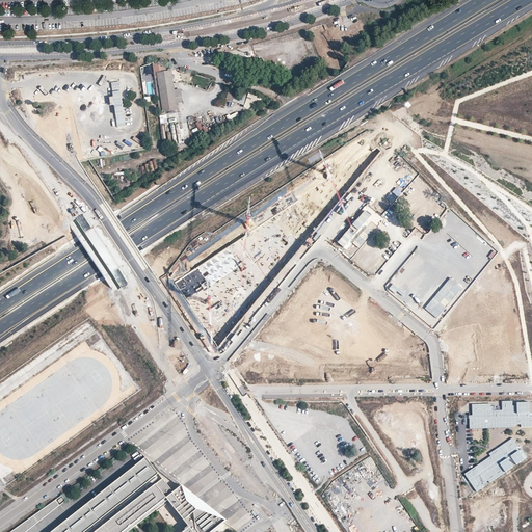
[(165,67),(153,62),(159,112),(177,109),(176,104),(174,90),(170,71),(164,72),(165,67)]
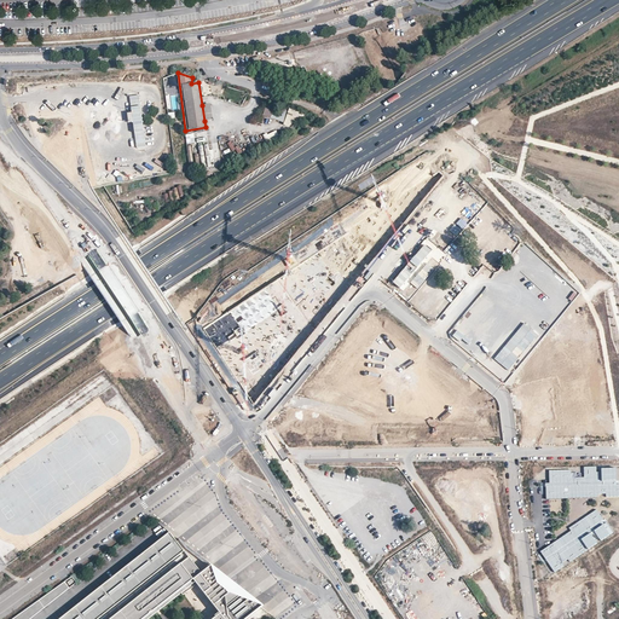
[(210,104),(202,105),(204,121),(213,119),(210,104)]
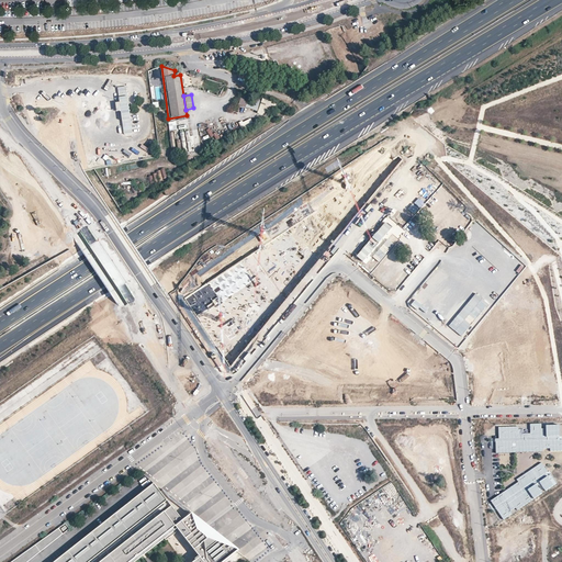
[(243,94),(238,104),(259,112),(262,101),(243,94)]
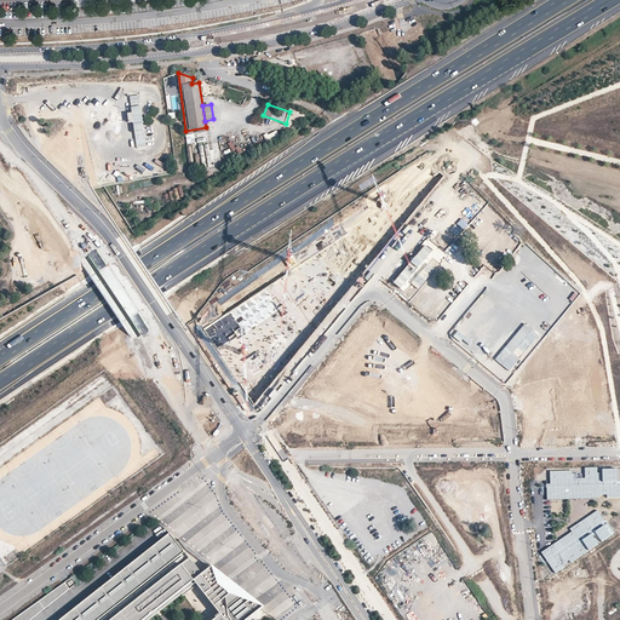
[(264,136),(267,143),(280,137),(276,130),(264,136)]
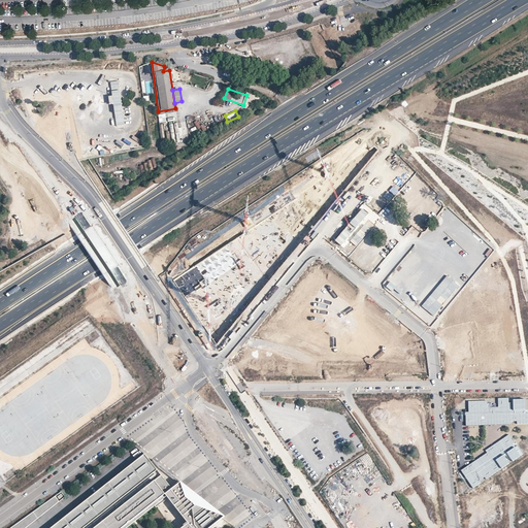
[(183,141),(183,127),(178,127),(178,123),(170,124),(171,142),(183,141)]
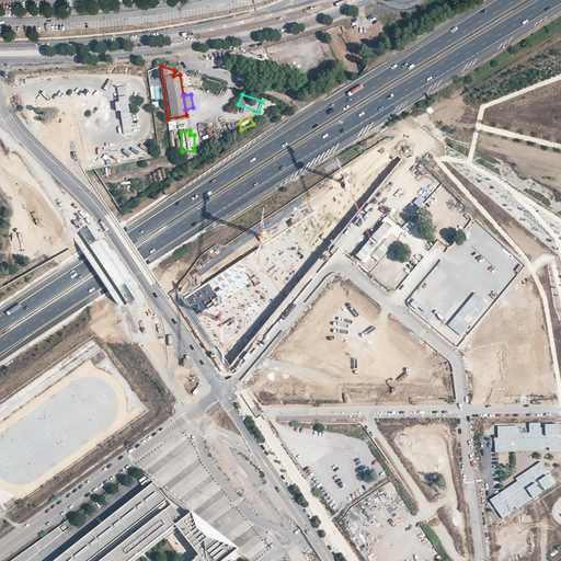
[(149,176),(149,183),(156,182),(156,178),(167,178),(165,169),(157,170),(157,173),(153,173),(153,175),(149,176)]
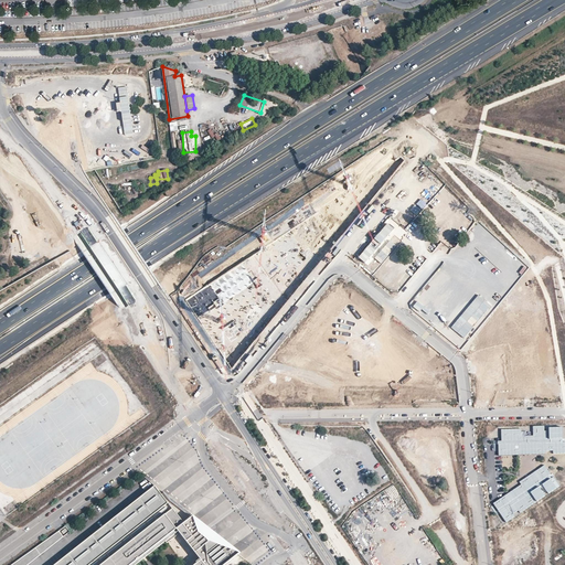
[(9,178),(0,184),(8,195),(17,189),(9,178)]
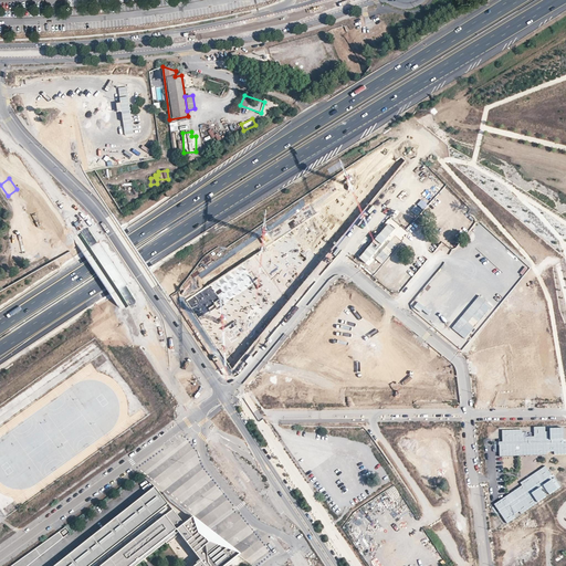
[(266,250),(243,263),(258,285),(263,282),(257,272),(265,266),(271,275),(280,270),(276,265),(266,250)]
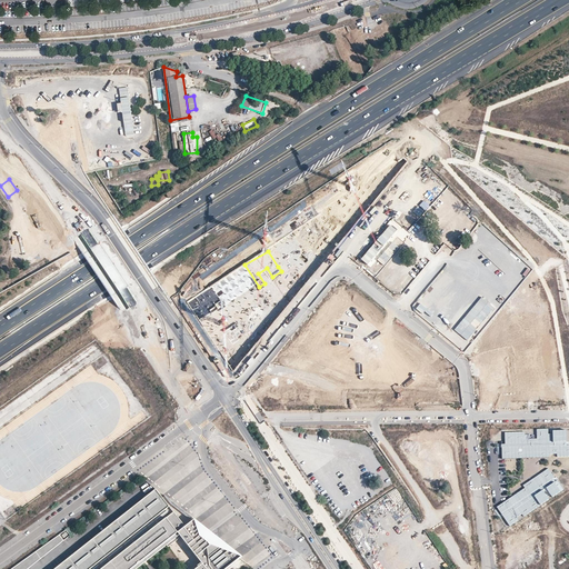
[(259,287),(245,265),(186,302),(203,327),(261,290),(259,287)]
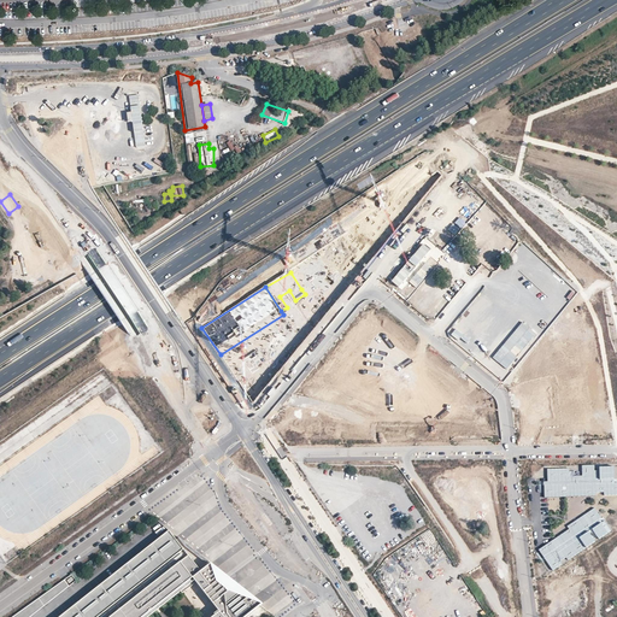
[(366,306),(339,342),(377,397),(412,375),(417,370),(427,357),(366,306)]
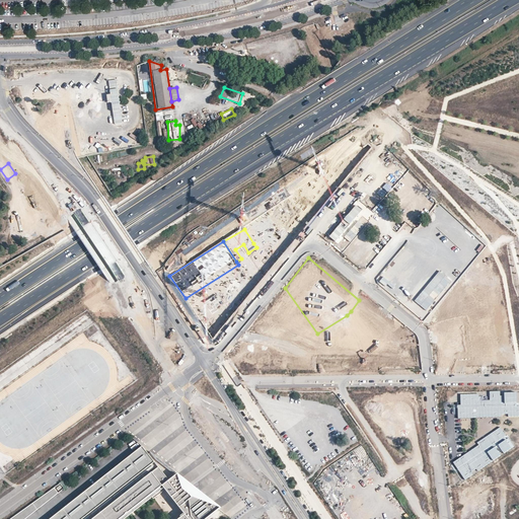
[(256,288),(247,274),(193,308),(211,339),(256,288)]
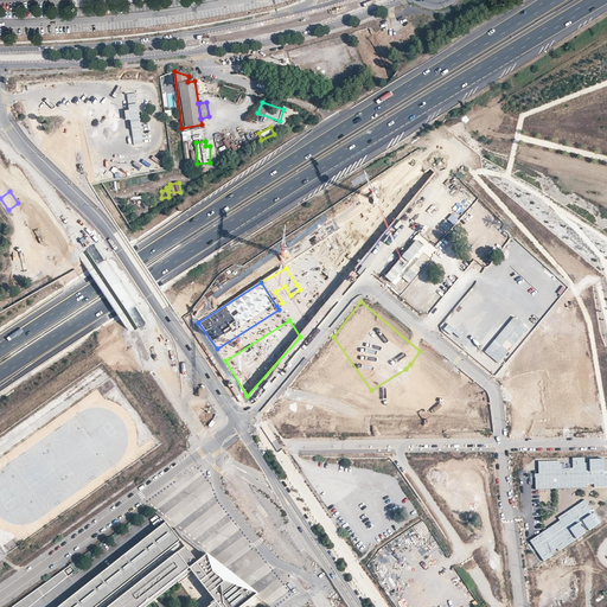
[(438,365),(428,377),(443,390),(452,381),(453,378),(438,365)]
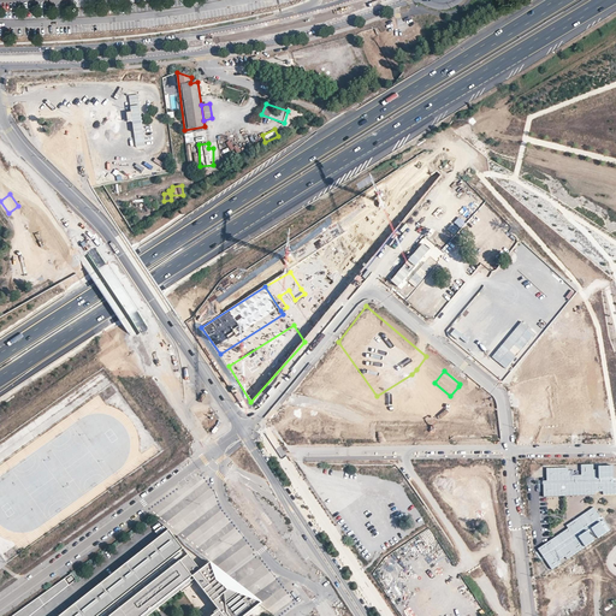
[(472,398),(458,386),(450,396),(465,408),(472,398)]
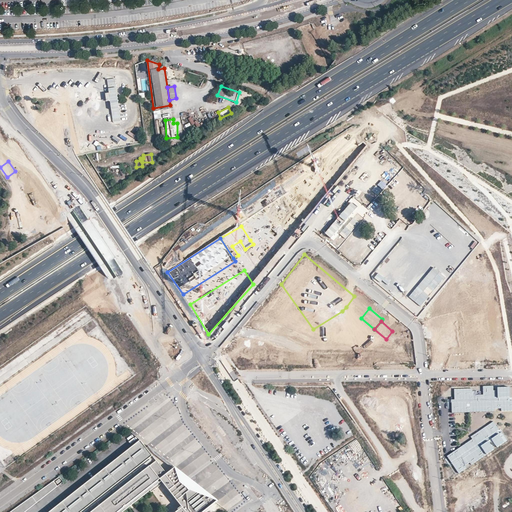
[(396,326),(392,331),(401,338),(404,363),(411,362),(408,335),(396,326)]
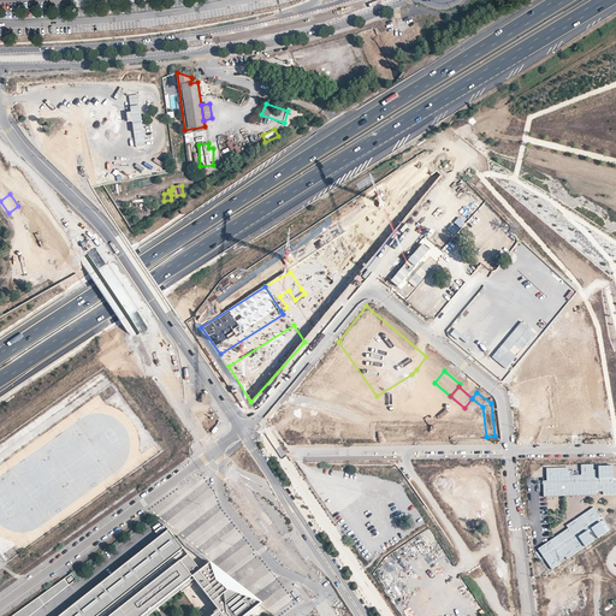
[(426,406),(414,409),(409,412),(408,416),(409,421),(413,426),(419,430),(444,433),(461,430),(465,427),(466,424),(467,416),(465,412),(460,408),(443,404),(426,406)]
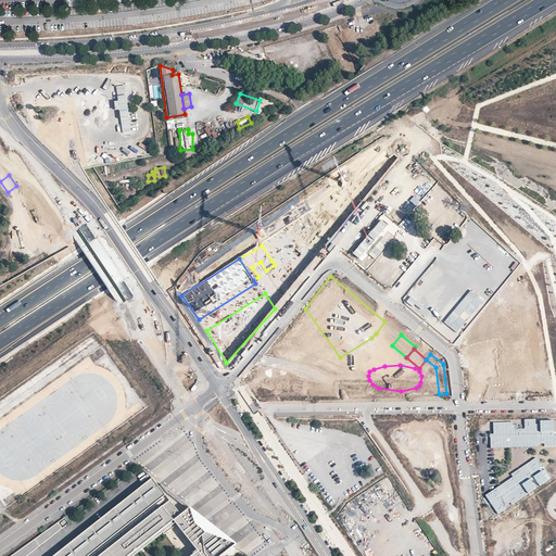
[(137,402),(129,406),(134,414),(141,409),(137,402)]
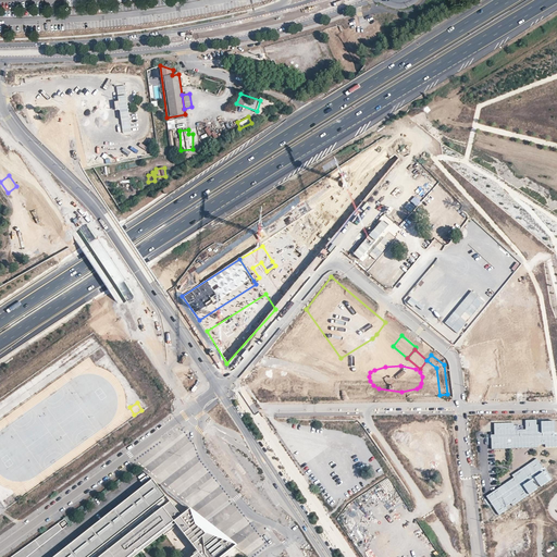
[(547,467),(556,466),(556,465),(556,457),(546,458),(547,467)]
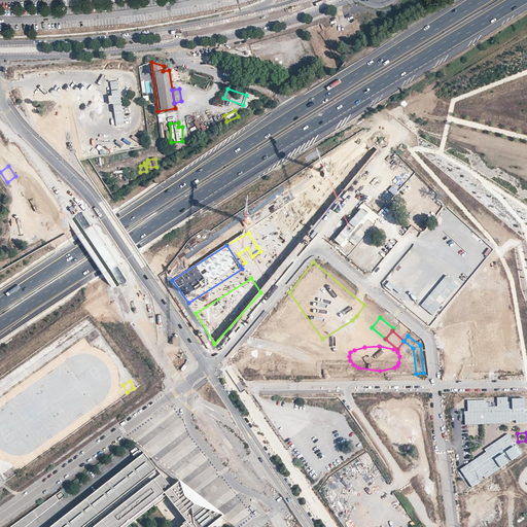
[(34,449),(38,455),(44,451),(40,445),(34,449)]
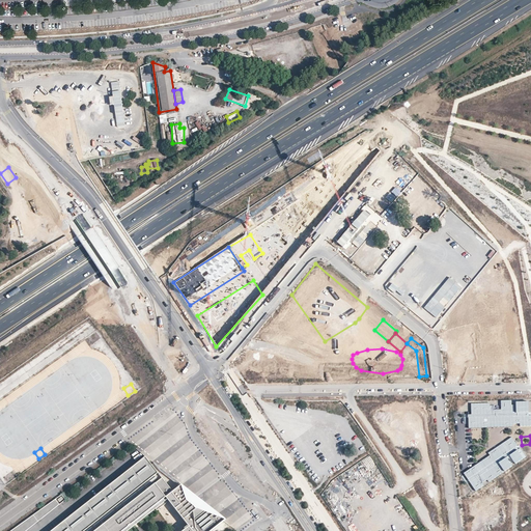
[(123,530),(133,524),(130,520),(133,516),(137,521),(167,498),(168,500),(175,509),(188,500),(183,485),(173,492),(146,457),(51,530),(123,530)]
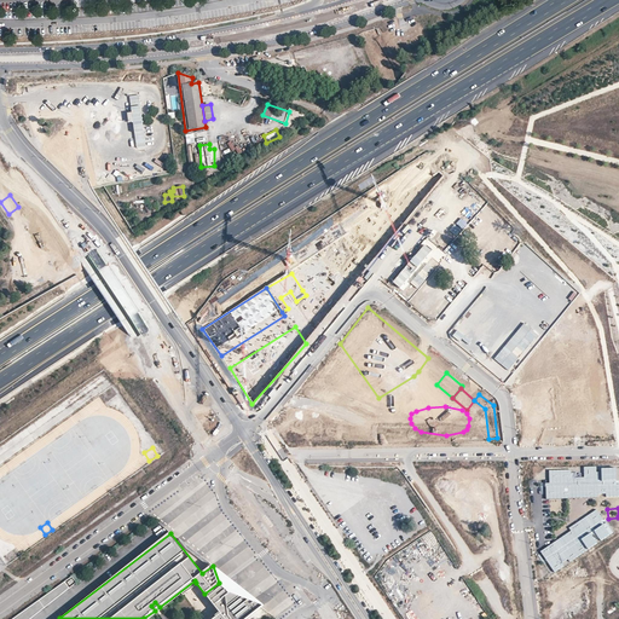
[(210,563),(179,539),(186,549),(208,566),(210,563)]
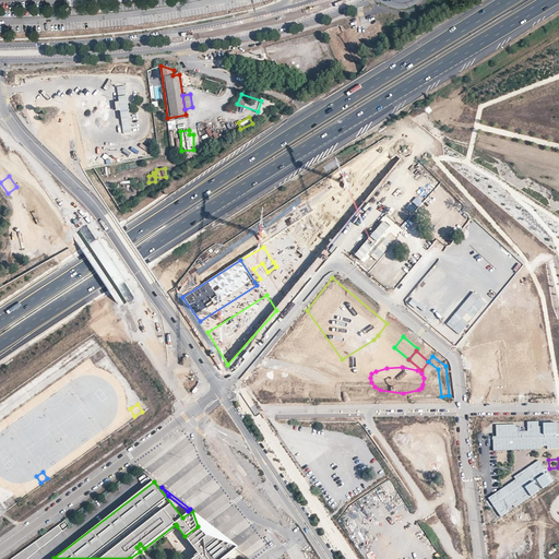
[(210,524),(192,511),(198,526),(203,531),(209,535),(238,547),(210,524)]
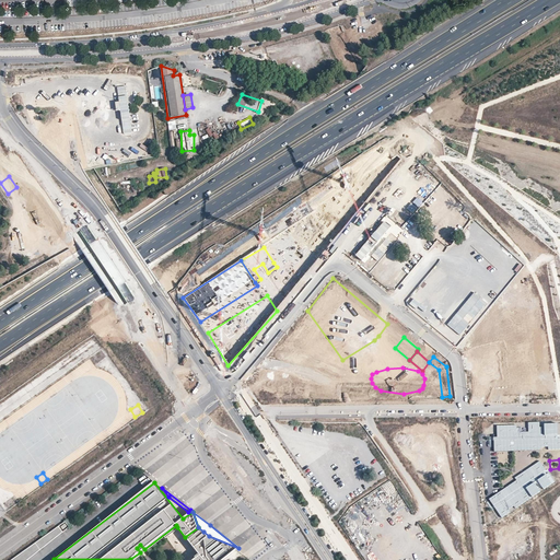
[(26,559),(62,533),(70,526),(66,522),(61,524),(58,527),(10,559),(26,559)]
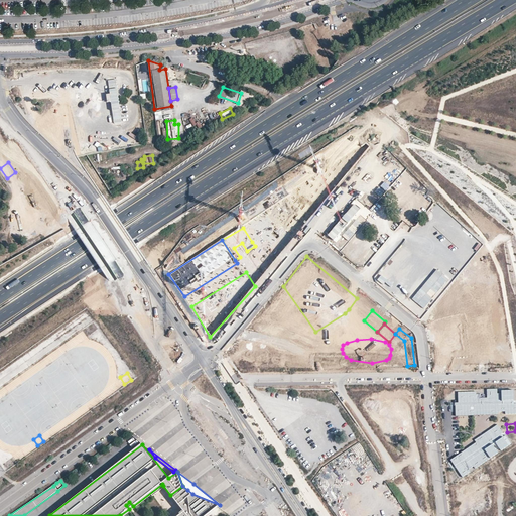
[(124,515),(163,486),(162,484),(133,506),(129,509),(120,515),(124,515)]
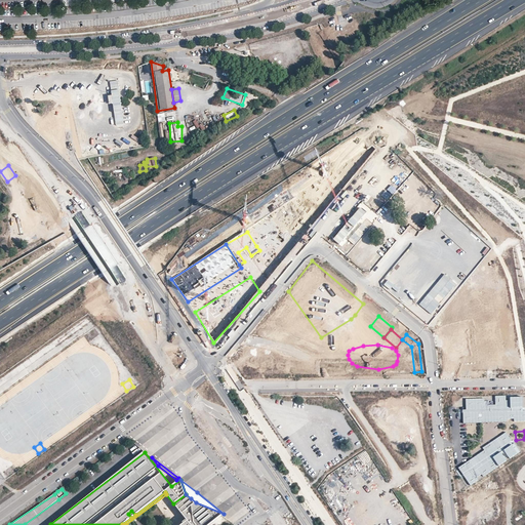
[(182,514),(196,502),(191,498),(186,494),(173,503),(182,514)]
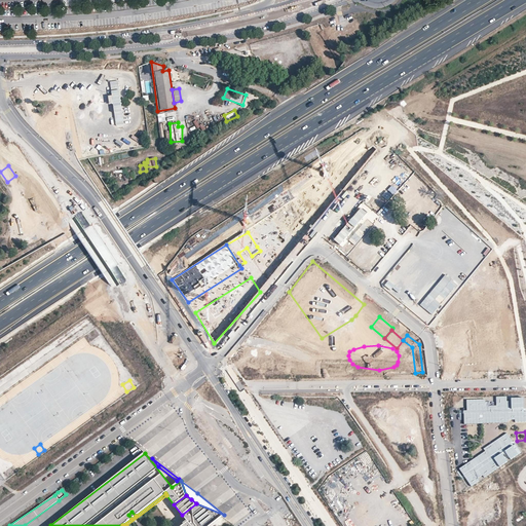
[(209,525),(222,517),(224,515),(196,503),(182,515),(187,521),(183,524),(184,524),(182,525),(209,525)]
